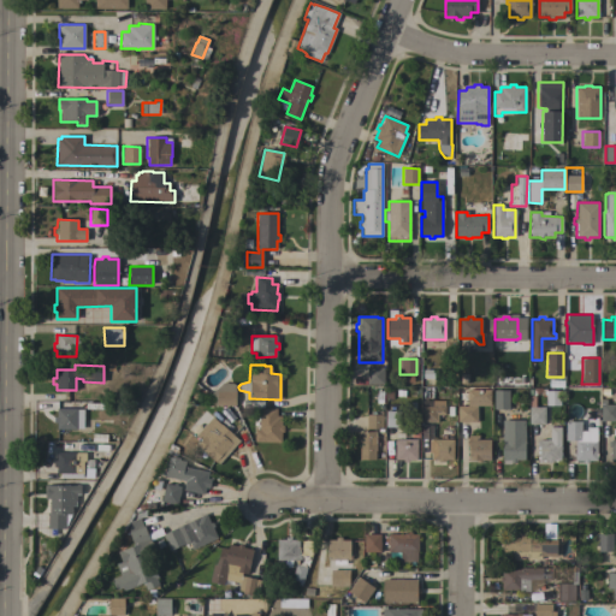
[(384,384),(367,384),(367,367),(384,367),(384,384)]
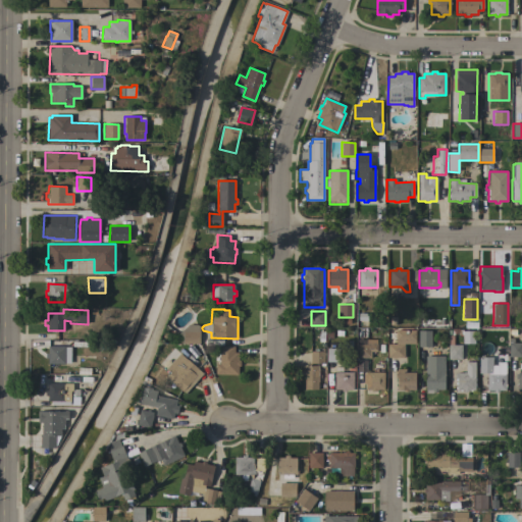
[(357,313),(366,313),(366,321),(357,321),(357,313)]
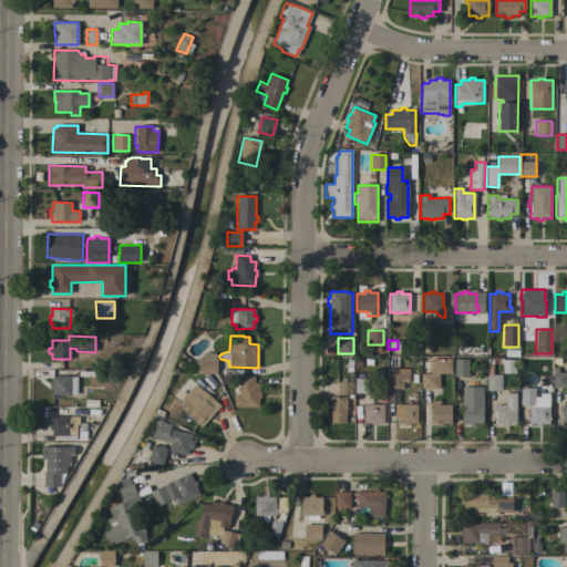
[(216,372),(193,373),(193,363),(196,360),(205,352),(214,353),(216,354),(216,372)]
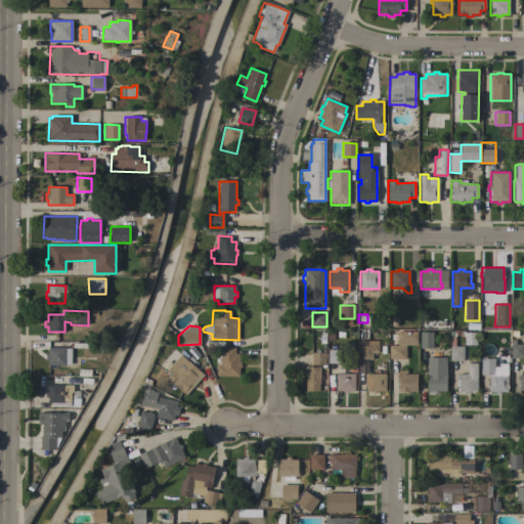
[(417,331),(417,345),(405,345),(405,358),(389,359),(389,345),(397,345),(396,332),(417,331)]
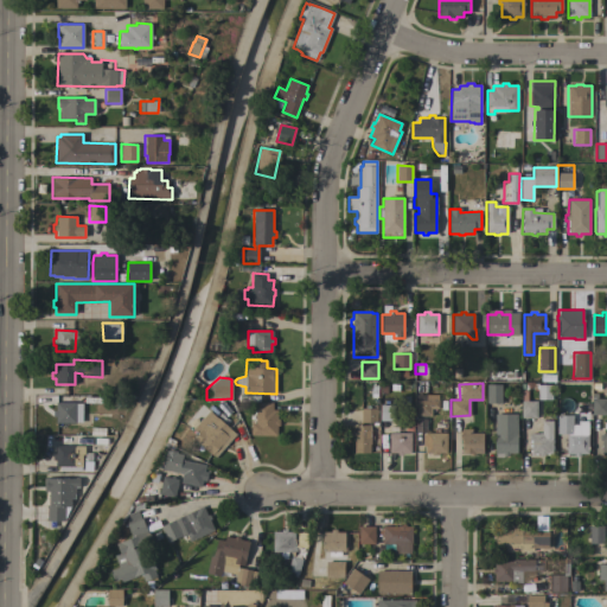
[(486,384),(502,384),(502,403),(486,403),(486,384)]
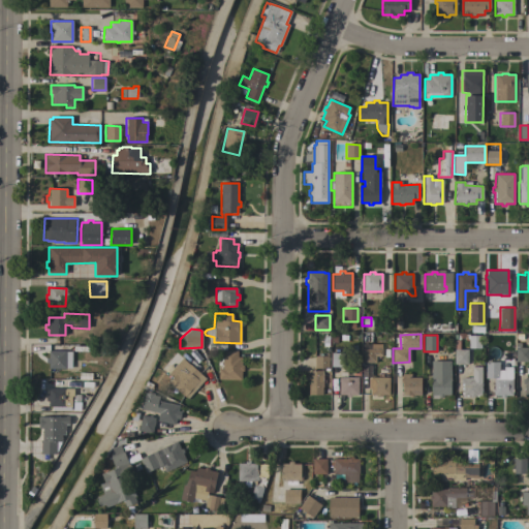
[(479,348),(469,348),(470,335),(479,336),(479,348)]
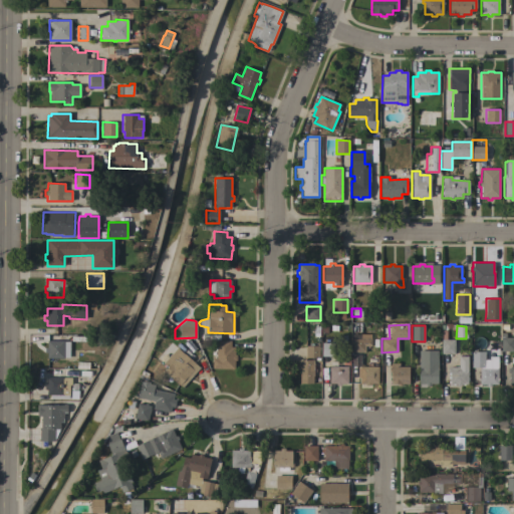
[(455,354),(441,354),(441,339),(442,339),(442,330),(446,330),(446,339),(455,339),(455,354)]
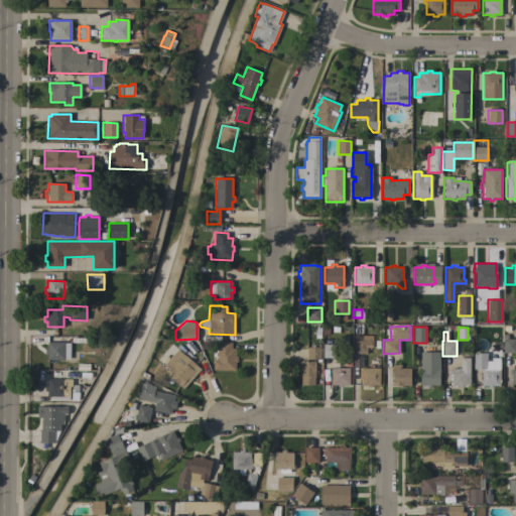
[(515,352),(503,352),(503,335),(508,335),(508,339),(515,339),(515,352)]
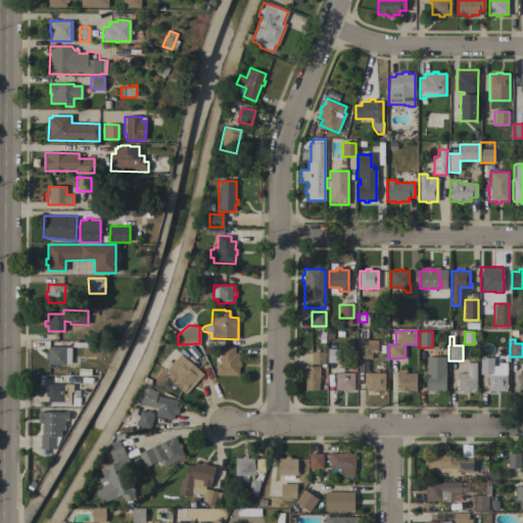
[(377,345),(377,351),(371,351),(371,359),(358,359),(358,345),(360,345),(377,345)]
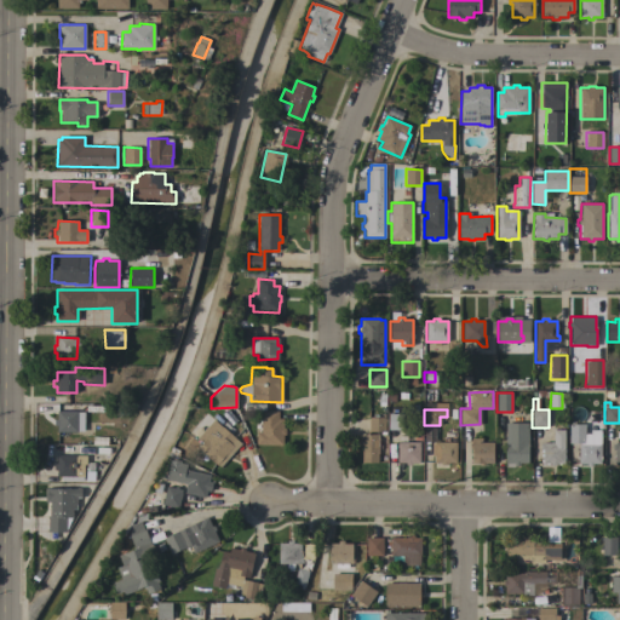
[(84,431),(76,431),(76,432),(57,432),(57,426),(53,426),(53,420),(57,420),(57,411),(76,411),(76,412),(84,412),(84,431)]
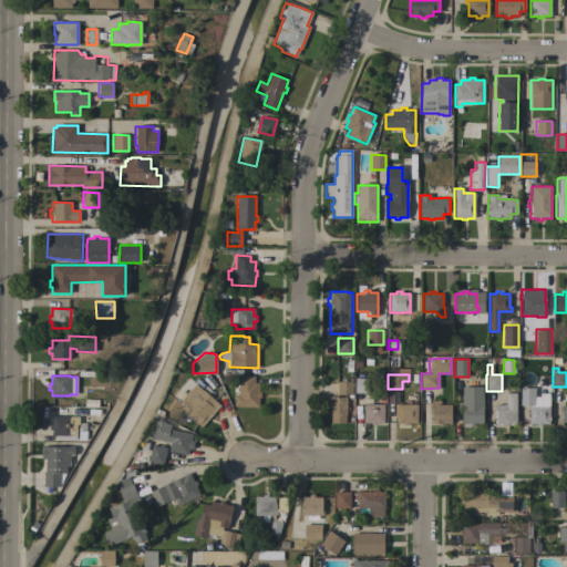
[(234,377),(238,377),(238,375),(255,375),(254,382),(258,382),(258,391),(260,391),(260,406),(234,406),(234,394),(238,394),(238,383),(234,383),(234,377)]
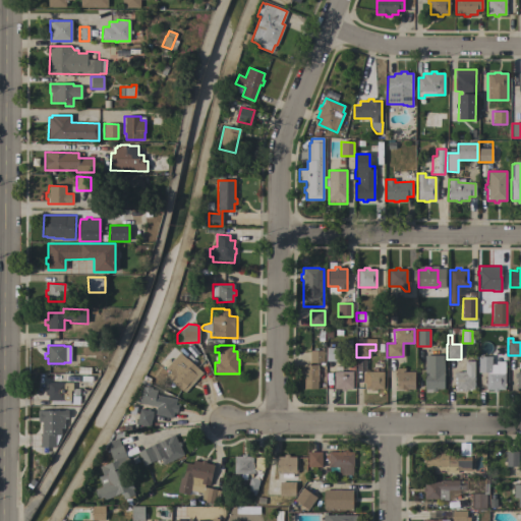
[(326,361),(326,347),(338,347),(338,361),(326,361)]
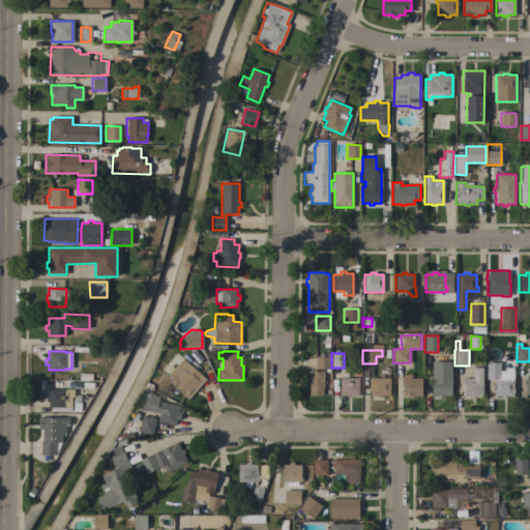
[(315,369),(315,356),(329,356),(329,369),(315,369)]
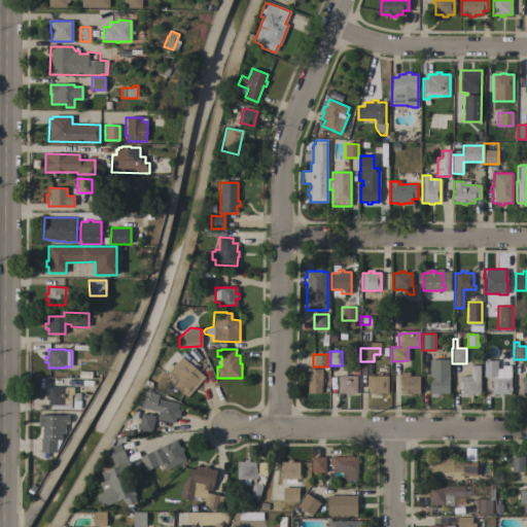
[(186,397),(168,381),(172,377),(168,373),(181,357),(188,363),(194,357),(202,364),(203,366),(199,372),(204,377),(186,397)]
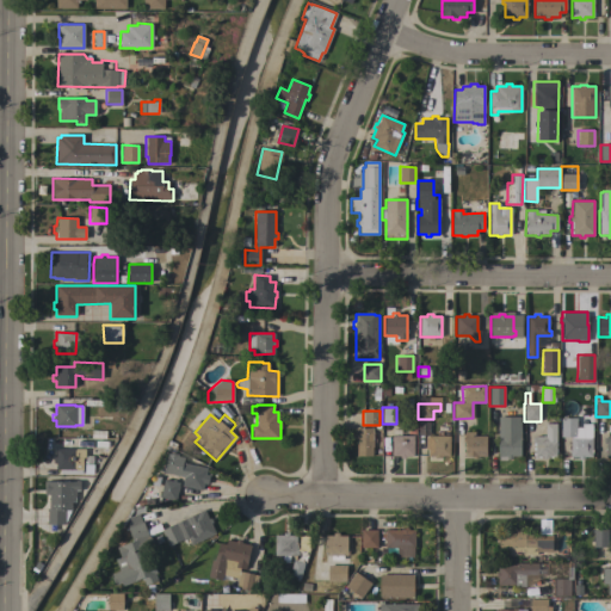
[(520,456),(512,456),(512,460),(507,460),(507,461),(498,461),(498,417),(520,417),(520,456)]
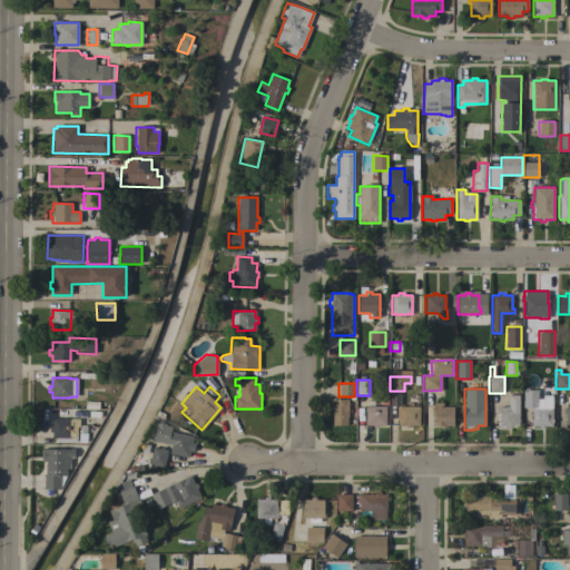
[(523,390),(538,390),(538,393),(542,393),(542,395),(552,395),(551,408),(552,408),(552,426),(544,426),(544,429),(540,429),(540,426),(531,426),(532,408),(522,408),(523,390)]
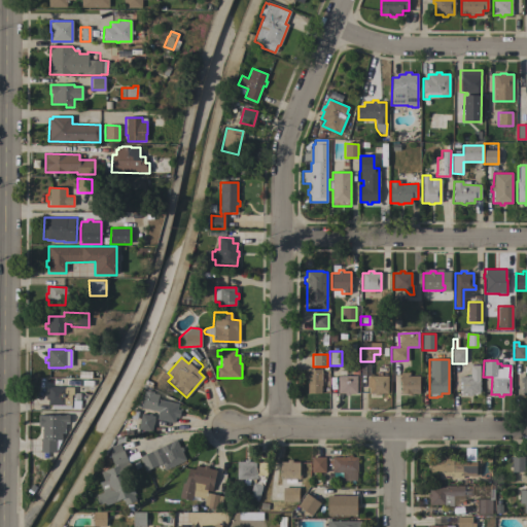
[(480,394),(472,394),(472,395),(468,395),(468,393),(461,393),(461,382),(459,382),(459,378),(459,377),(460,377),(460,376),(470,376),(470,374),(463,374),(463,366),(469,366),(469,365),(480,365),(480,394)]
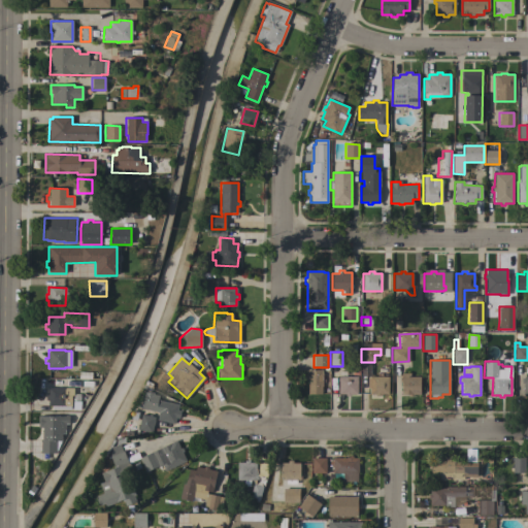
[(322,369),(321,394),(307,394),(307,380),(306,380),(306,375),(307,375),(307,369),(322,369)]
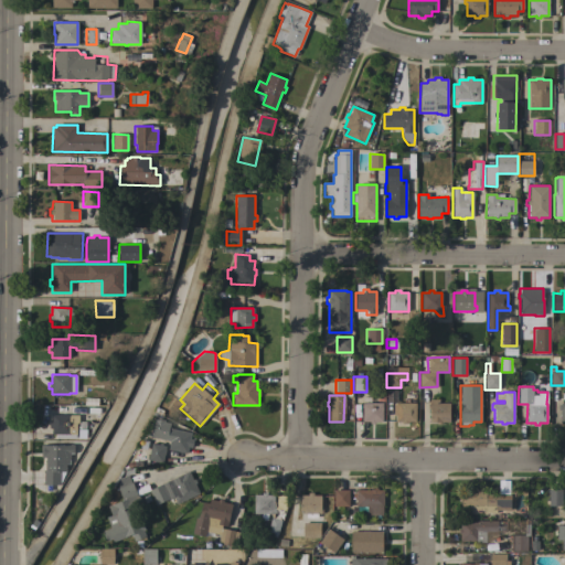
[(449,422),(441,422),(441,424),(437,424),(437,422),(429,422),(429,408),(427,408),(427,404),(428,404),(428,401),(429,401),(429,400),(439,400),(439,403),(449,403),(449,422)]
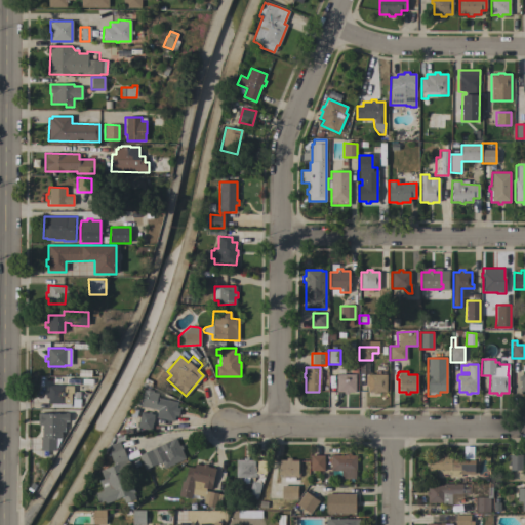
[(355,392),(348,392),(348,394),(342,394),(342,392),(336,392),(336,378),(334,378),(334,375),(336,375),(336,374),(355,374),(355,392)]
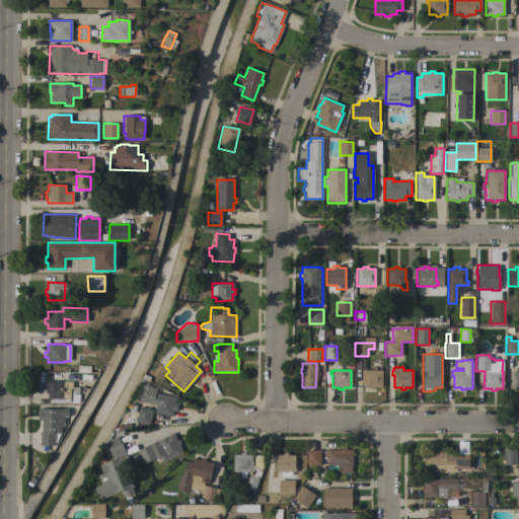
[(381,387),(374,387),(374,389),(369,389),(369,387),(363,387),(363,375),(361,375),(361,370),(363,370),(381,370),(381,387)]
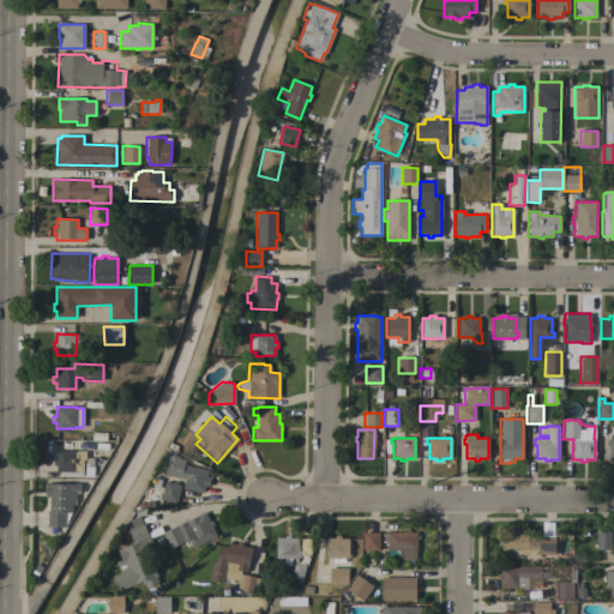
[(61,476),(61,471),(56,471),(56,465),(53,465),(53,459),(56,459),(56,451),(85,451),(85,461),(83,461),(83,473),(82,473),(82,476),(61,476)]
